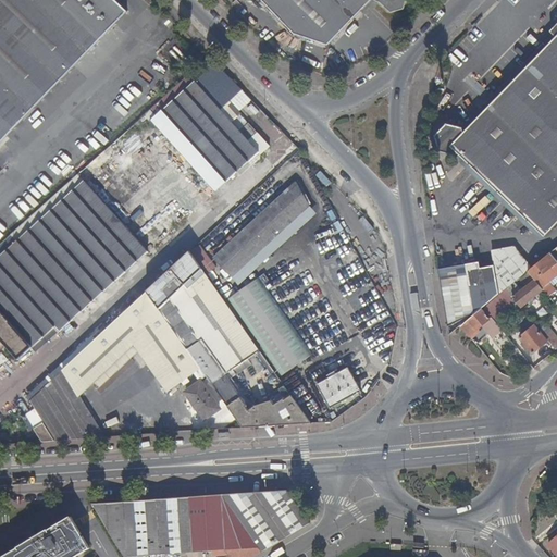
[(0,0),(0,143),(125,13),(111,0),(0,0)]
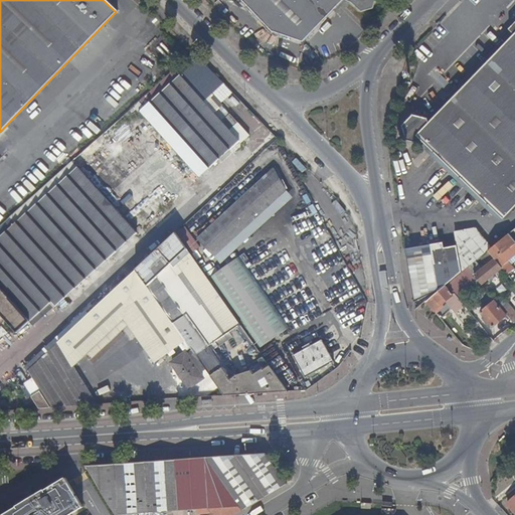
[(242,0),(273,30),(303,40),(343,0),(345,0),(354,6),(361,14),(373,11),(375,0),(242,0)]
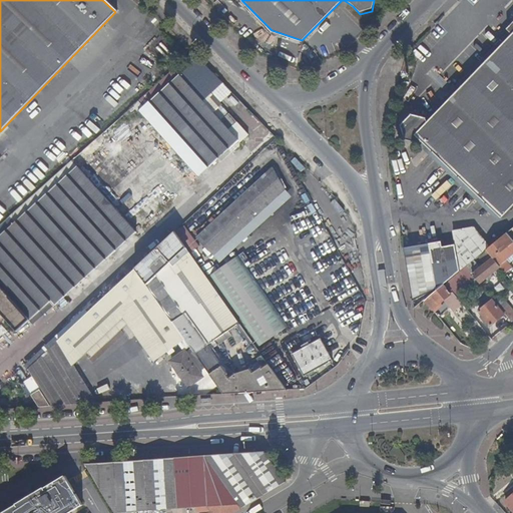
[(512,27),(503,39),(512,48),(512,27)]
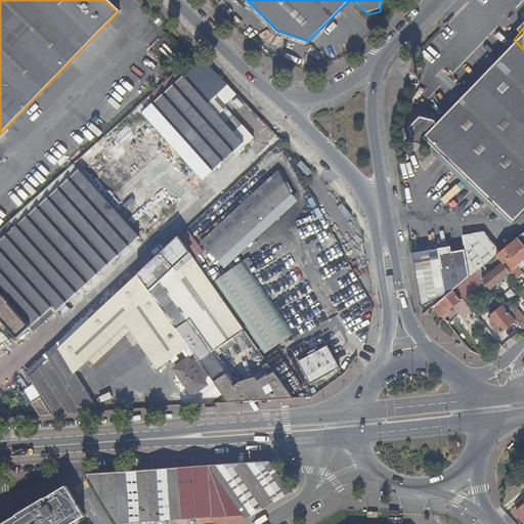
[(523,49),(514,40),(512,42),(515,45),(435,129),(434,124),(420,121),(410,131),(416,143),(430,146),(431,145),(513,223),(523,211),(523,49)]
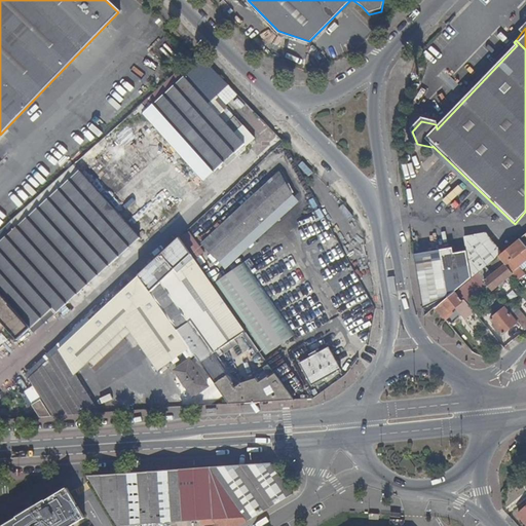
[(210,104),(229,86),(199,55),(193,62),(198,67),(186,78),(184,76),(126,128),(121,123),(0,231),(0,322),(17,341),(51,310),(55,314),(246,144),(210,104)]
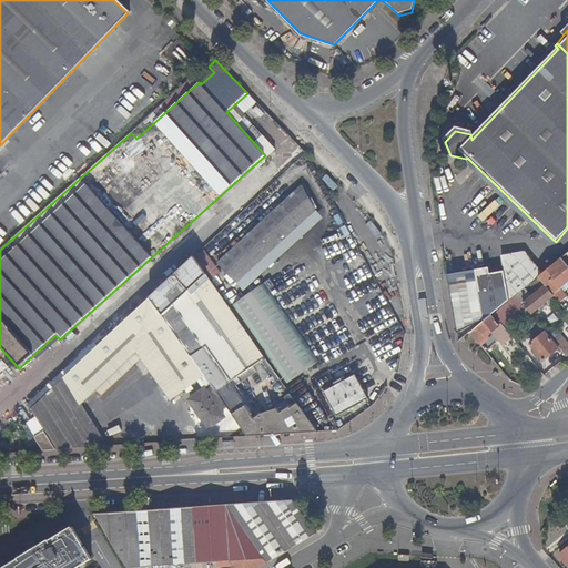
[(137,139),(199,82),(194,75),(131,133),(137,139)]
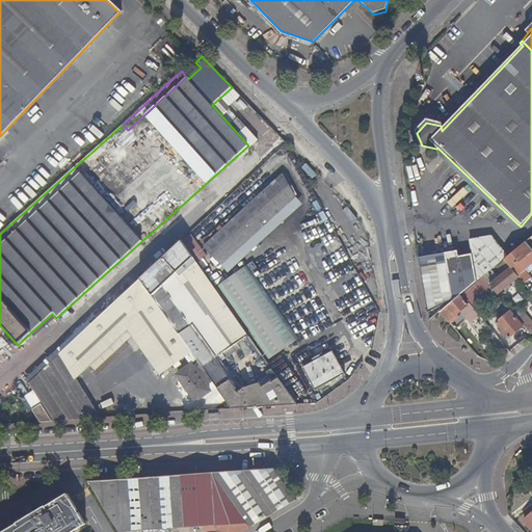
[(282,175),(202,248),(218,267),(295,197),(282,175)]
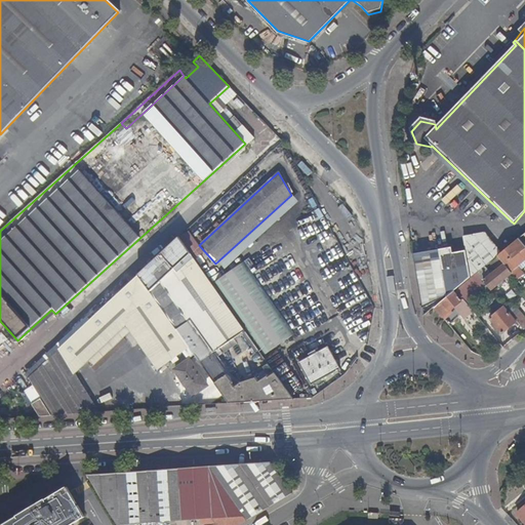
[(462,237),(466,251),(470,277),(470,278),(476,273),(489,261),(497,255),(501,252),(485,232),(462,237)]
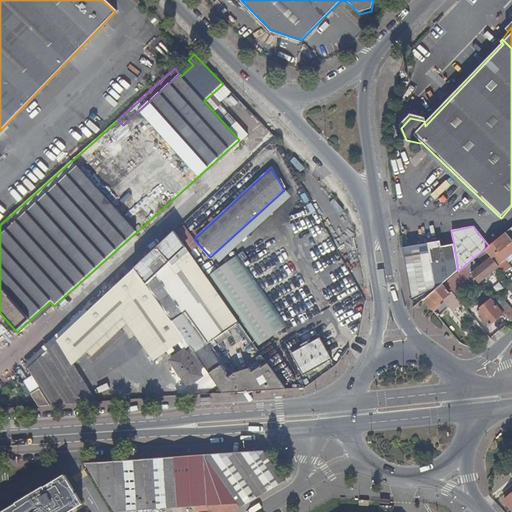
[(185,248),(174,232),(135,269),(146,284),(157,274),(163,269),(170,262),(185,248)]
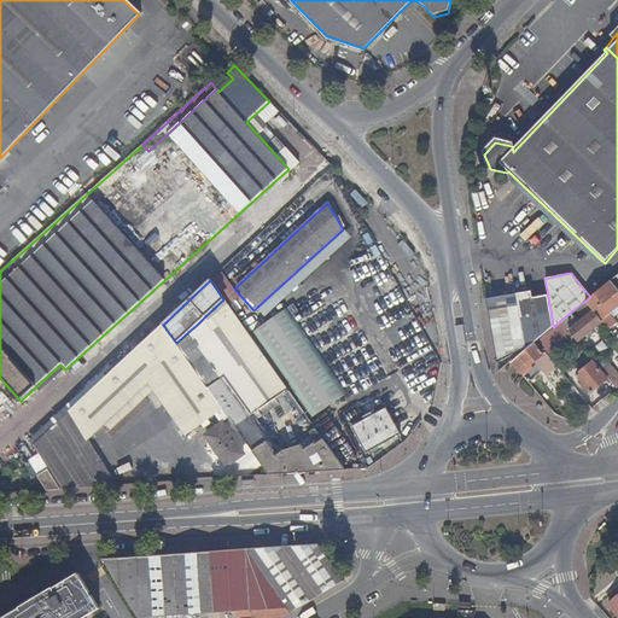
[(592,307),(594,310),(600,318),(605,314),(599,307),(614,293),(617,298),(617,289),(610,280),(590,297),(586,301),(592,307)]
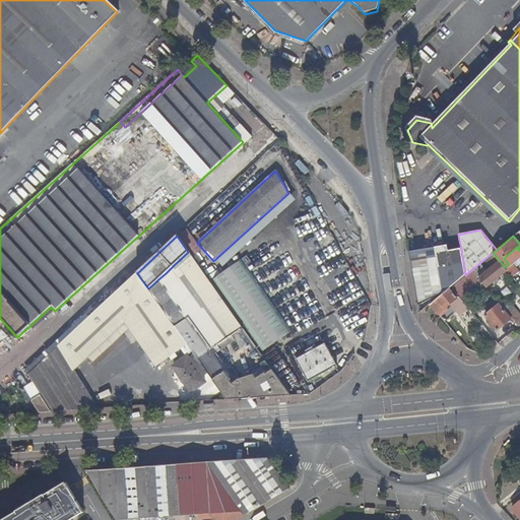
[(447,245),(434,247),(441,294),(465,274),(461,249),(448,251),(447,245)]
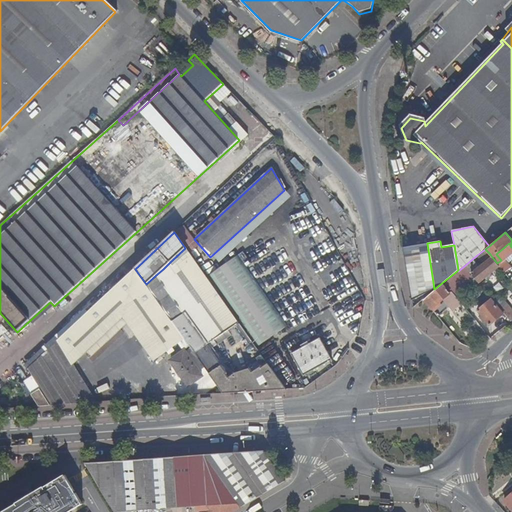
[(434,289),(427,243),(404,247),(413,307),(423,300),(434,291),(434,289)]
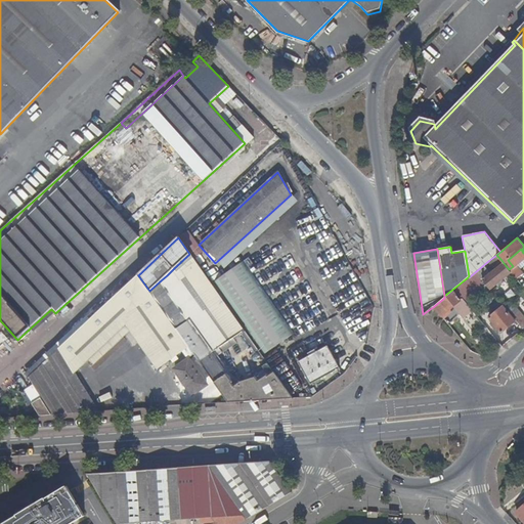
[(242,326),(189,254),(174,268),(225,338),(242,326)]
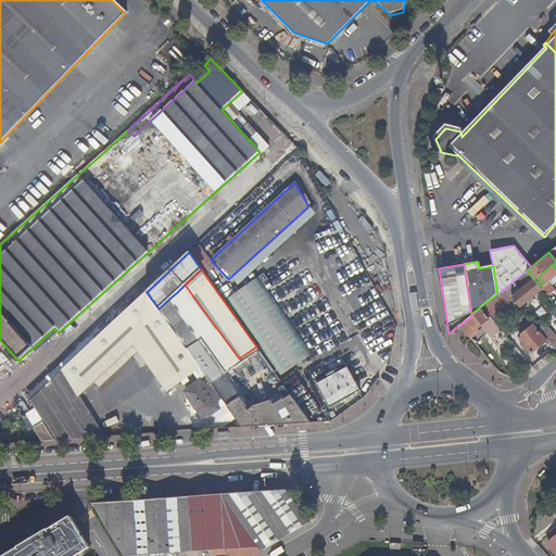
[(527,270),(518,277),(523,283),(532,276),(527,270)]
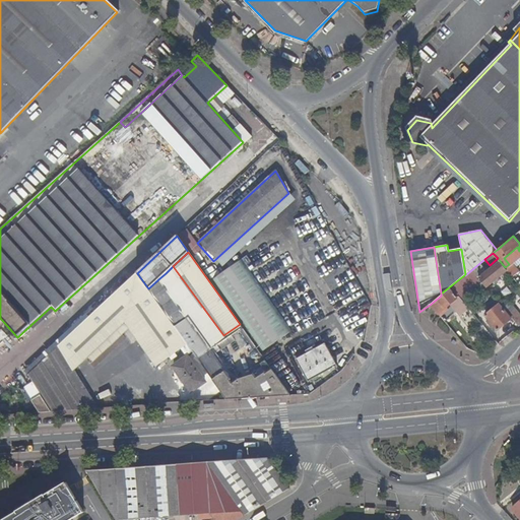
[(242,261),(212,282),(262,350),(291,329),(242,261)]
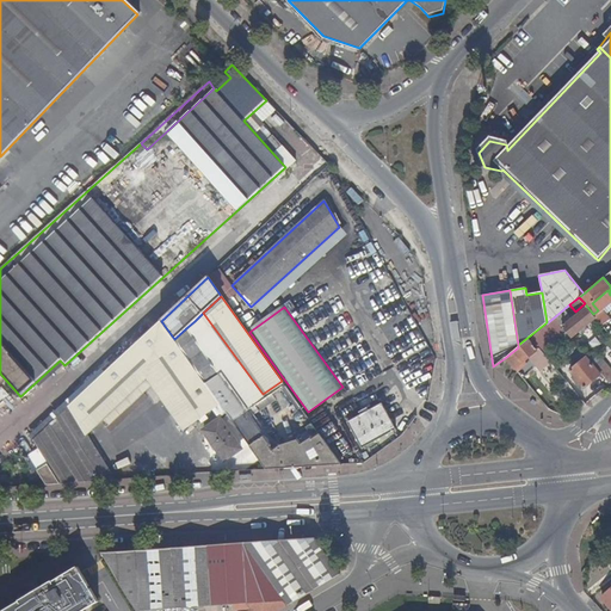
[(562,327),(565,329),(571,337),(580,328),(585,326),(596,316),(593,314),(587,307),(562,327)]
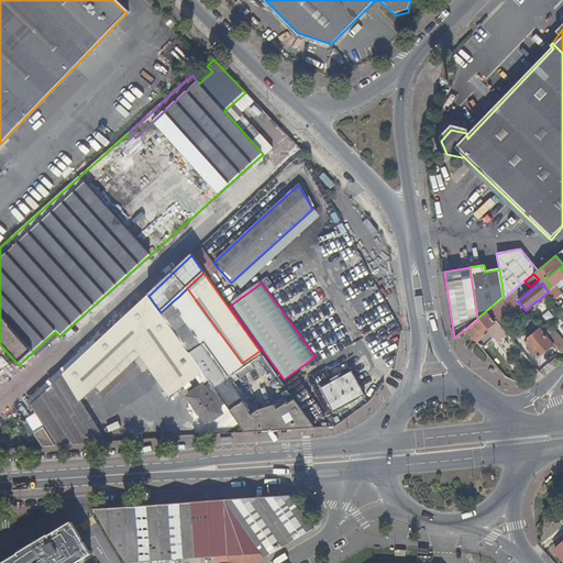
[(244,432),(304,428),(291,410),(298,406),(279,379),(276,383),(290,401),(277,411),(275,406),(258,407),(250,414),(249,411),(251,409),(231,381),(235,378),(233,374),(235,372),(244,366),(242,363),(187,288),(179,296),(210,339),(202,344),(173,301),(161,312),(202,372),(244,432)]
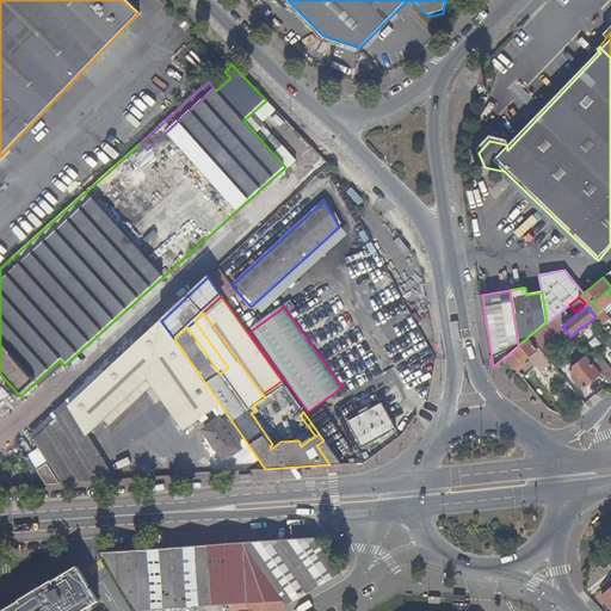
[(547,323),(530,337),(541,349),(565,329),(562,327),(561,325),(554,318),(547,323)]
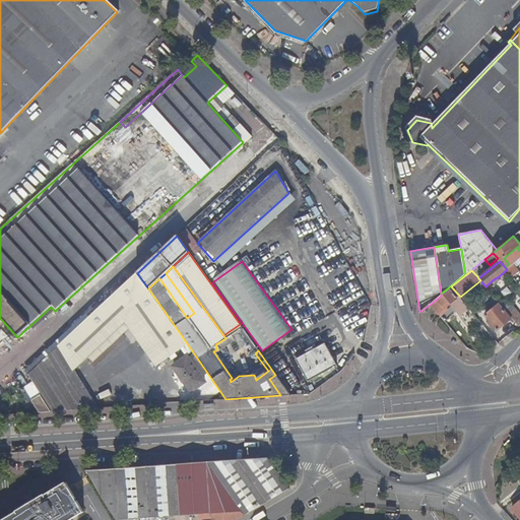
[(155,365),(187,343),(148,288),(137,273),(85,321),(59,346),(75,366),(124,321),(155,365)]
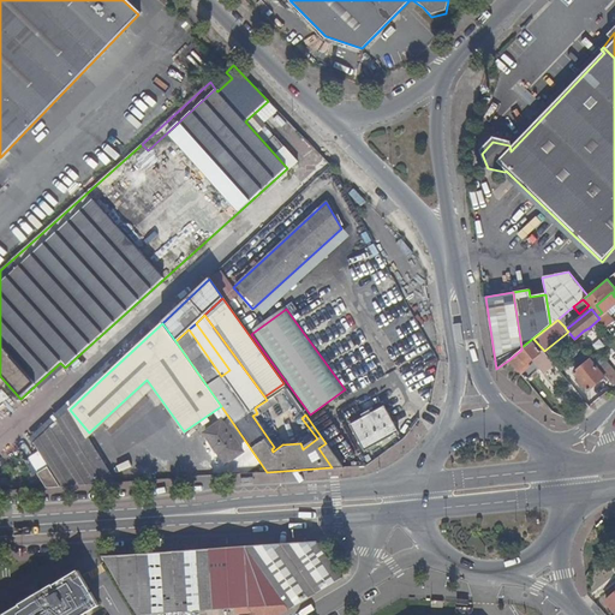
[(196,323),(189,329),(221,376),(230,370),(196,323)]
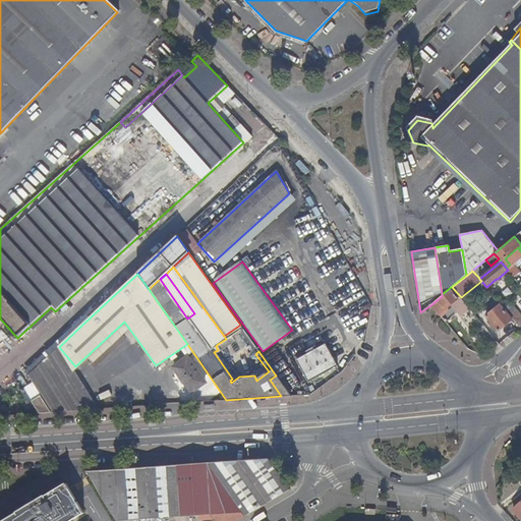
[(442,296),(430,305),(439,313),(450,304),(461,316),(470,309),(461,297),(452,287),(442,296)]
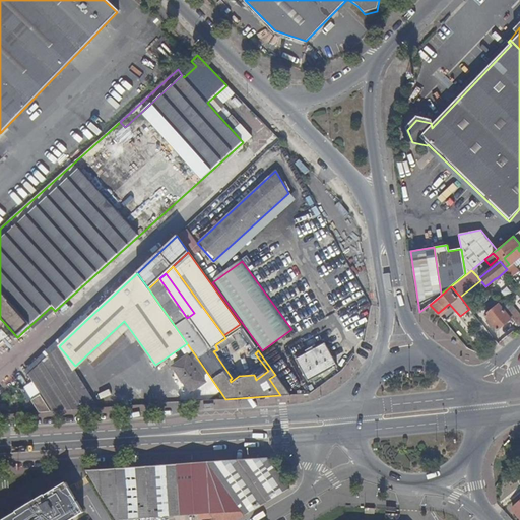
[(511,317),(519,326),(519,324),(519,315),(508,301),(502,306),(509,315),(511,317)]
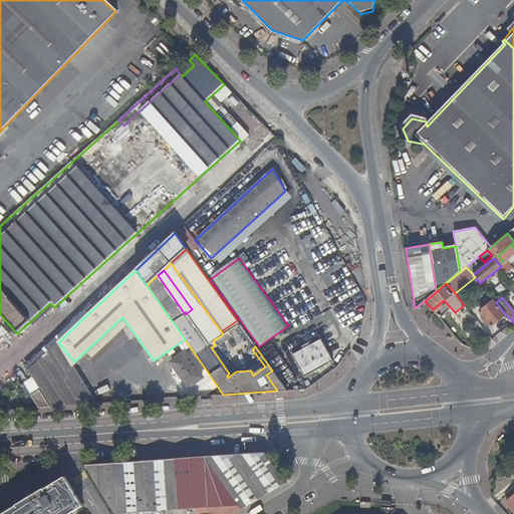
[(491,325),(505,313),(503,311),(496,302),(493,299),(479,311),(491,325)]
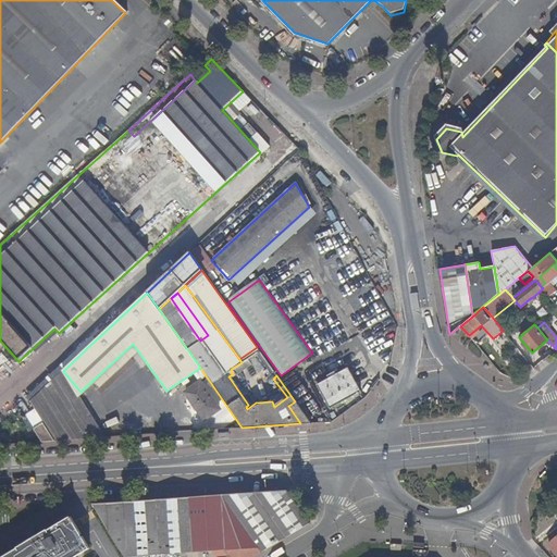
[(32,399),(60,373),(63,371),(91,344),(86,338),(26,393),(32,399)]
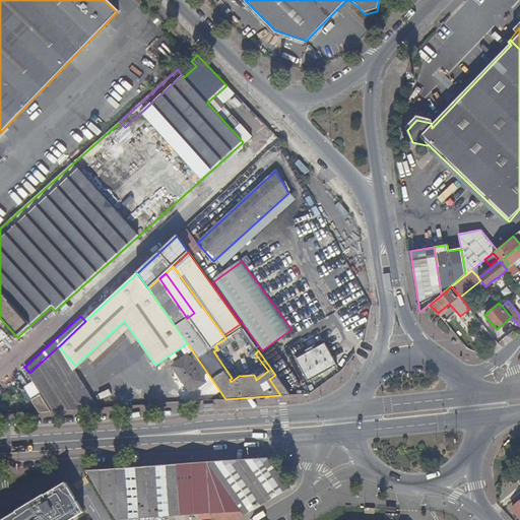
[(478,334),(491,349),(499,343),(485,328),(478,334)]
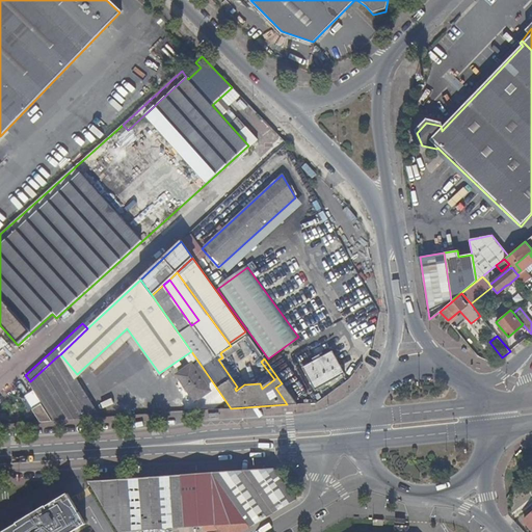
[(333,350),(303,367),(315,389),(345,373),(333,350)]
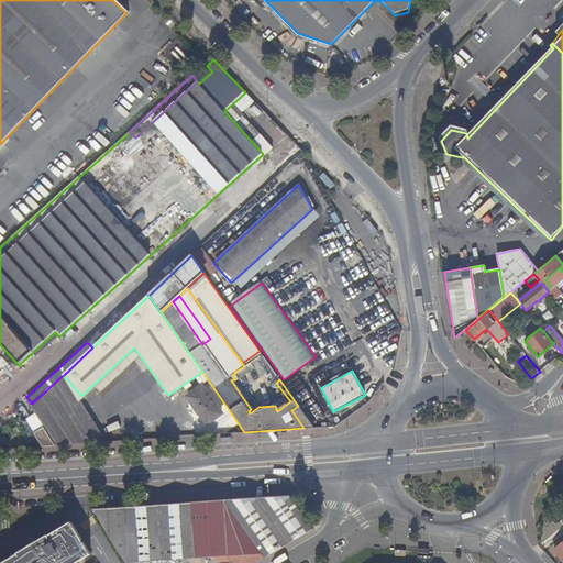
[(55,446),(103,443),(61,377),(32,404),(30,406),(43,428),(55,446)]
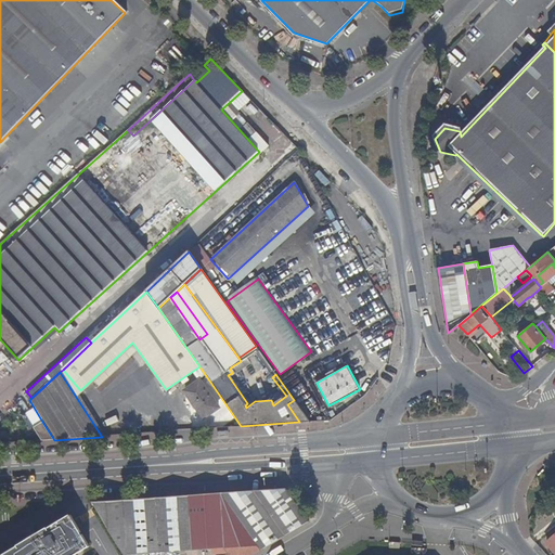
[(199,381),(184,391),(203,417),(218,407),(199,381)]
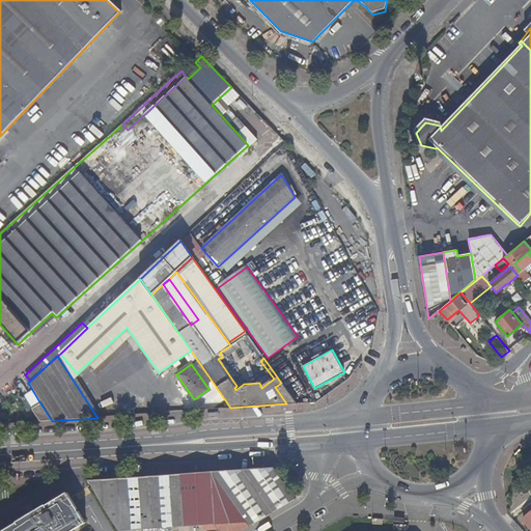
[(286,403),(296,403),(295,402),(289,394),(281,383),(275,387),(286,403)]
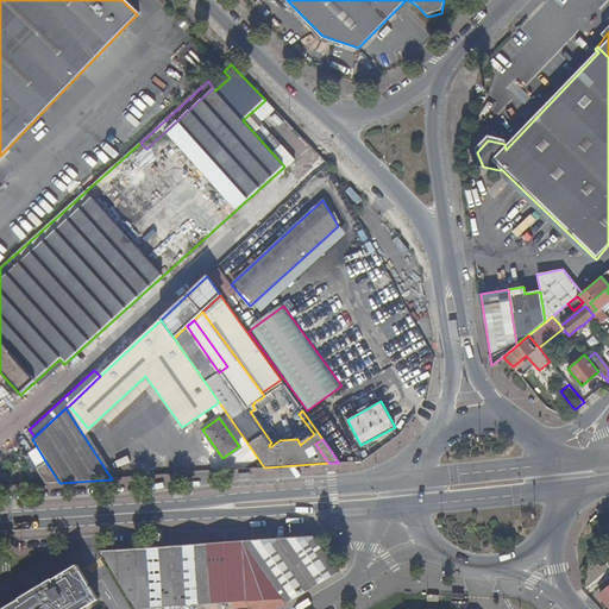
[(45,484),(60,483),(46,463),(37,470),(45,484)]
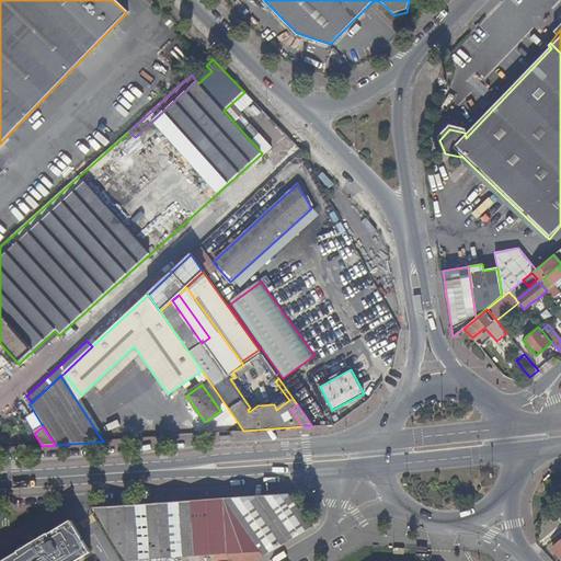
[(289,495),(93,508),(124,560),(169,560),(169,559),(227,554),(231,560),(254,560),(311,527),(289,495)]
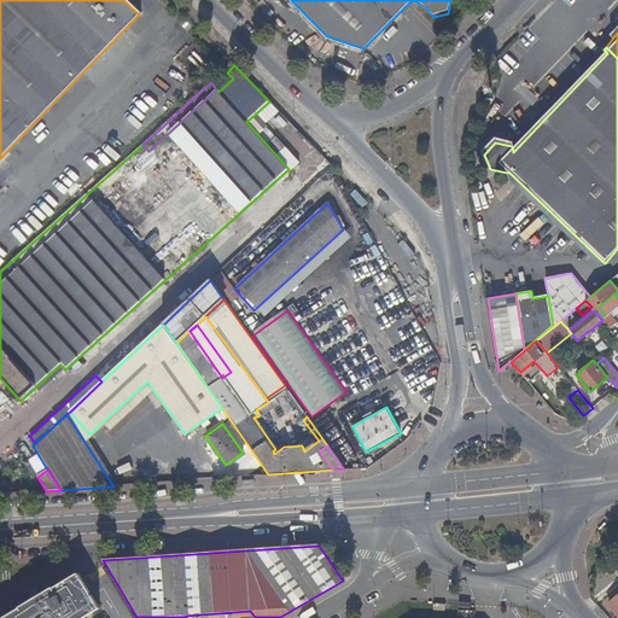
[(86,617),(100,610),(79,575),(53,590),(53,589),(40,596),(39,596),(33,600),(31,600),(33,601),(19,610),(6,617),(86,617)]
